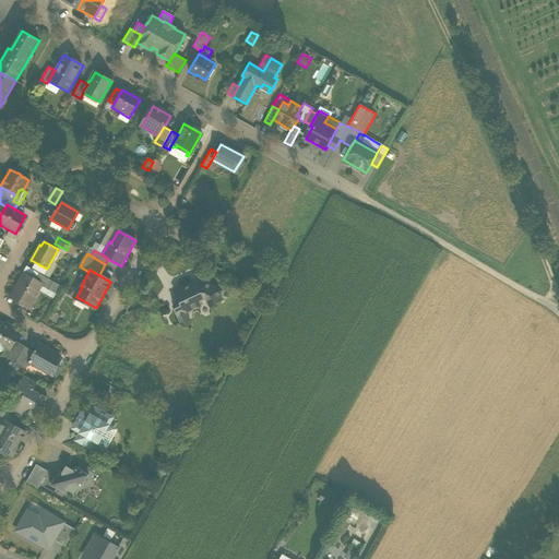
[(10,297),(28,308),(42,284),(43,284),(34,280),(23,273),(10,297)]
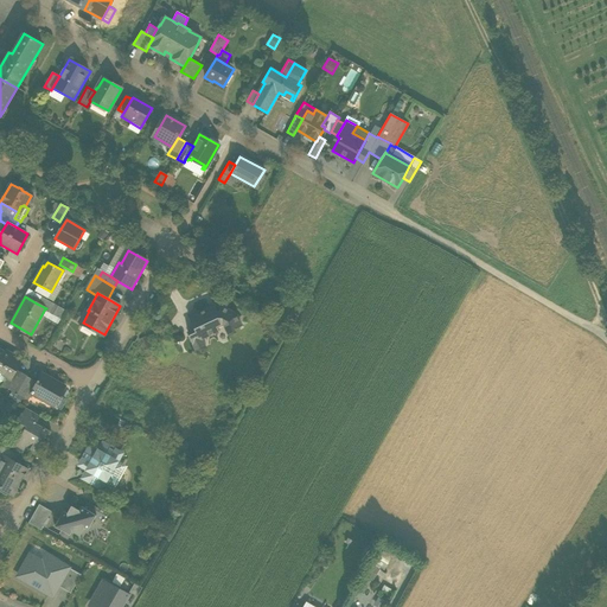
[(45,308),(56,314),(59,307),(40,296),(37,304),(46,308),(45,308)]
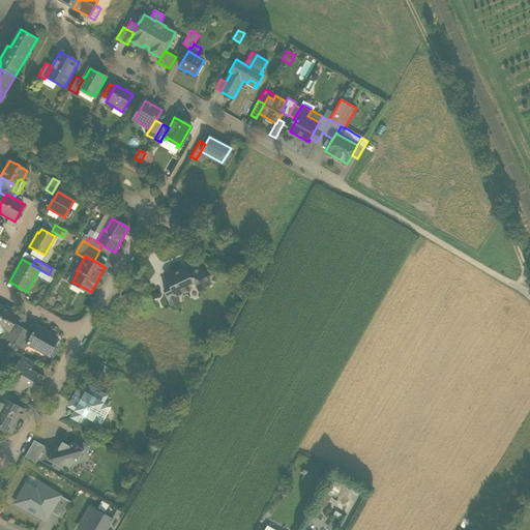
[(171,290),(174,296),(175,296),(190,289),(187,284),(195,281),(197,282),(196,285),(200,293),(205,290),(204,287),(210,284),(206,274),(194,268),(190,272),(189,271),(188,269),(184,270),(183,268),(178,271),(172,274),(177,284),(170,287),(170,288),(171,290)]
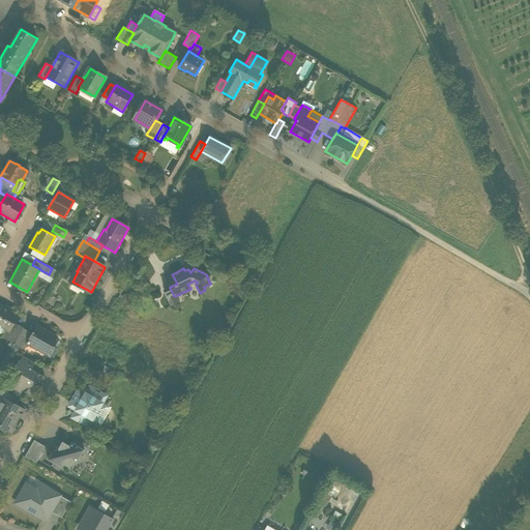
[(165,275),(170,287),(177,284),(172,274),(172,272),(165,275)]
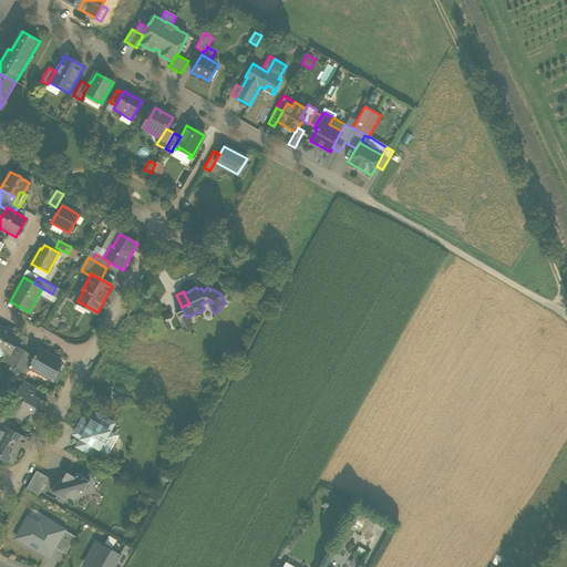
[(176,313),(183,328),(191,323),(187,317),(186,317),(183,310),(176,313)]
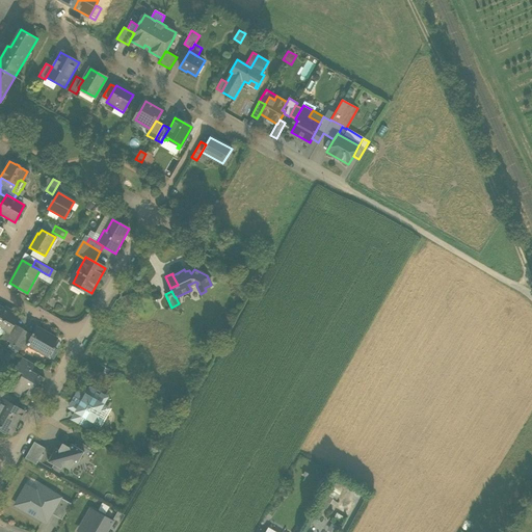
[(0,306),(0,326),(4,328),(5,331),(9,334),(14,324),(19,317),(0,306)]
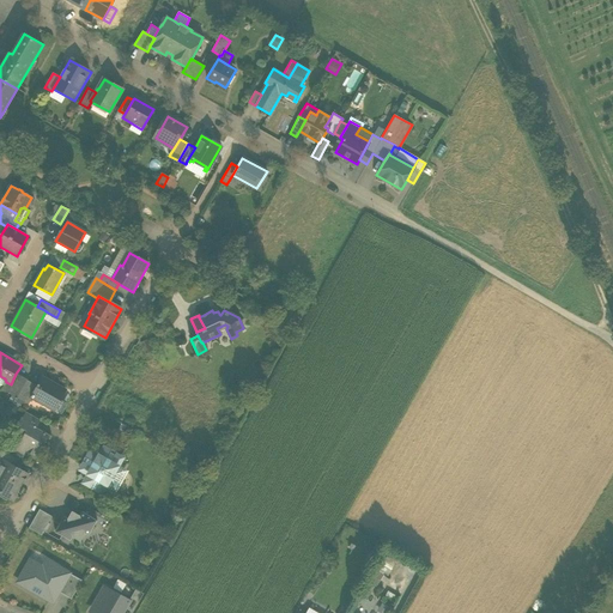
[(171,357),(162,370),(176,382),(187,369),(171,357)]
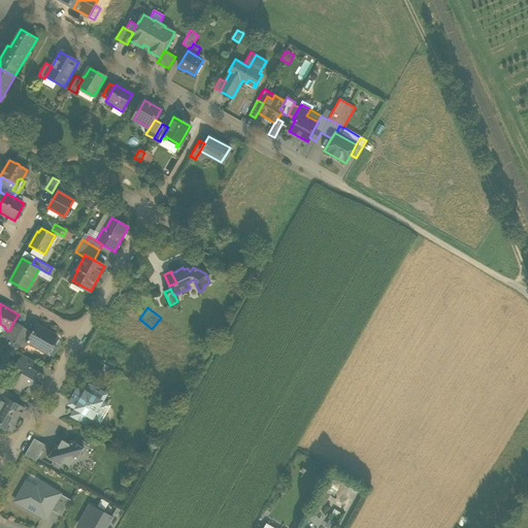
[(2,335),(15,342),(24,328),(13,322),(9,331),(5,329),(3,332),(2,335)]
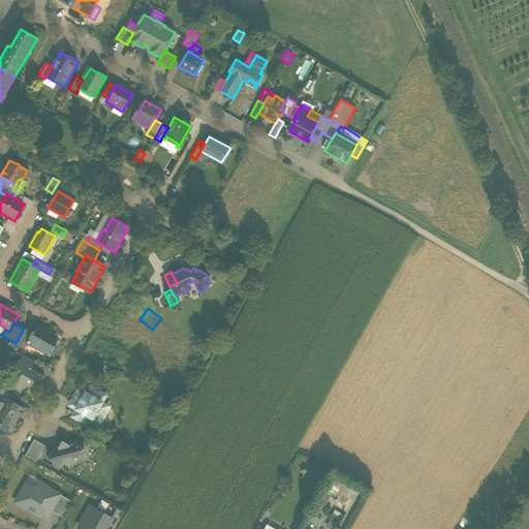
[(28,343),(42,351),(48,343),(52,345),(57,337),(49,332),(48,333),(42,330),(42,329),(37,325),(33,332),(32,334),(27,343),(28,343)]
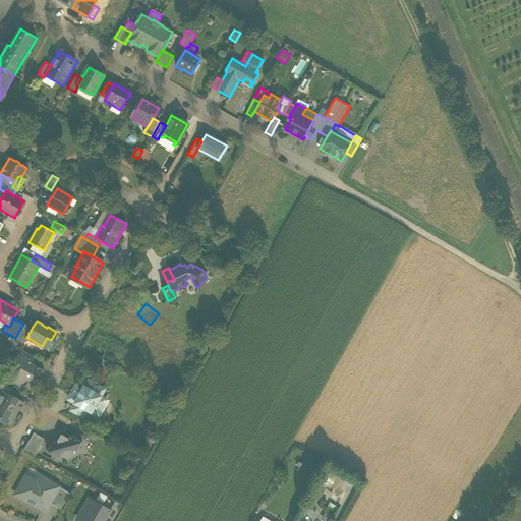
[(32,329),(23,324),(15,338),(24,343),(27,338),(26,338),(32,329)]
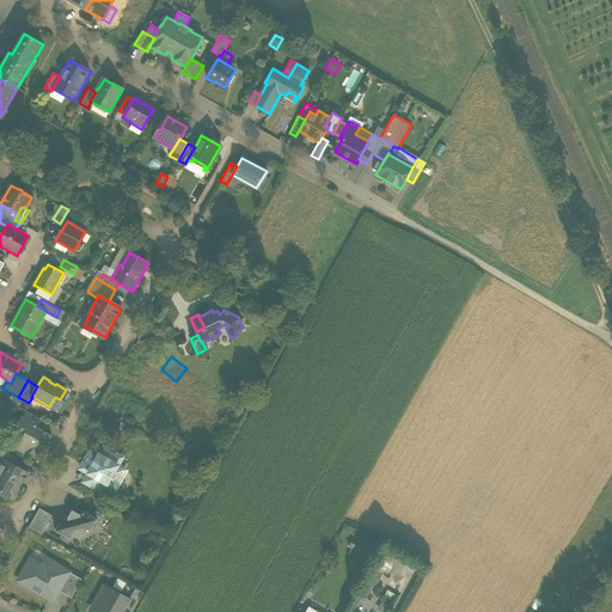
[(55,397),(49,407),(54,410),(60,399),(55,397)]
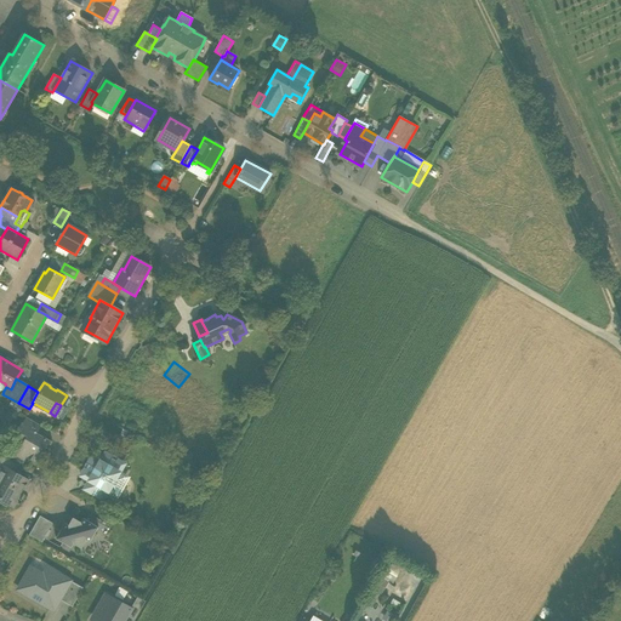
[(22,425),(38,433),(41,426),(27,419),(22,425)]
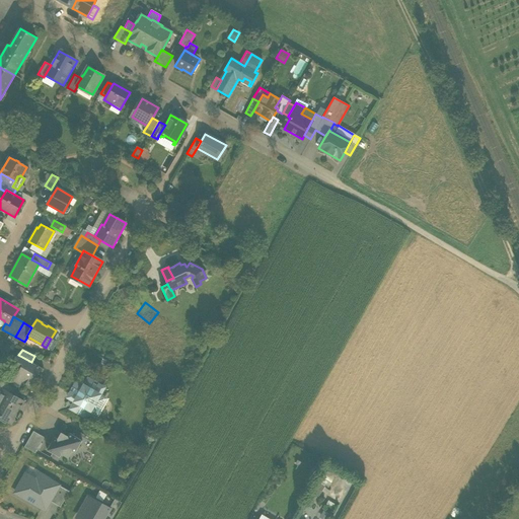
[(14,380),(30,388),(33,382),(25,377),(28,372),(36,377),(38,377),(43,368),(31,362),(18,355),(12,366),(20,370),(14,380)]
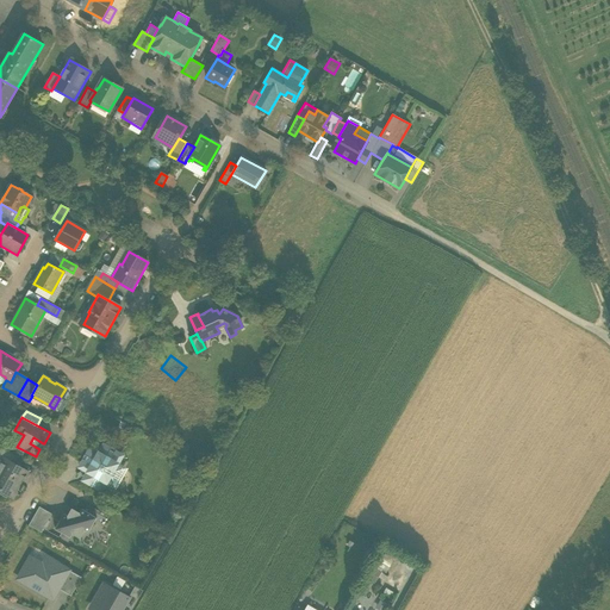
[(39,449),(43,443),(33,437),(30,443),(39,449)]
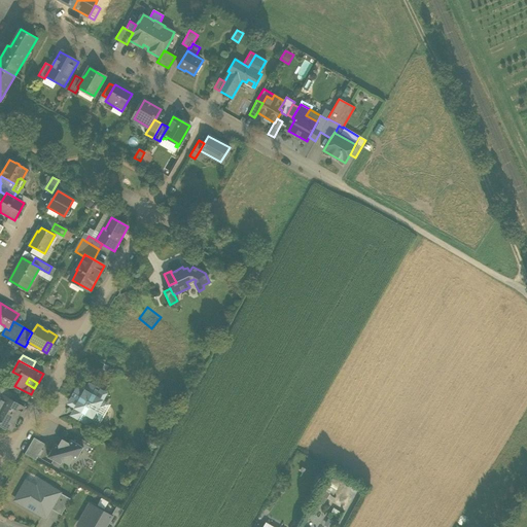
[(72,415),(88,423),(92,416),(99,420),(107,406),(100,401),(104,394),(90,385),(85,392),(78,403),(76,408),(72,415)]
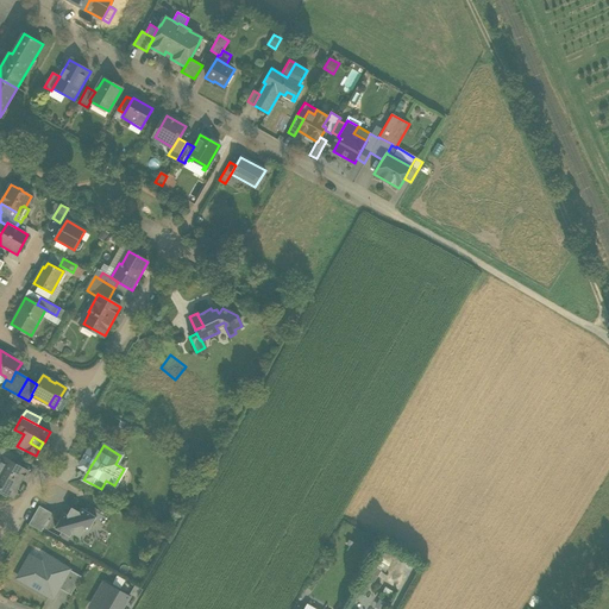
[(5,458),(13,463),(17,457),(0,446),(0,459),(2,462),(5,458)]
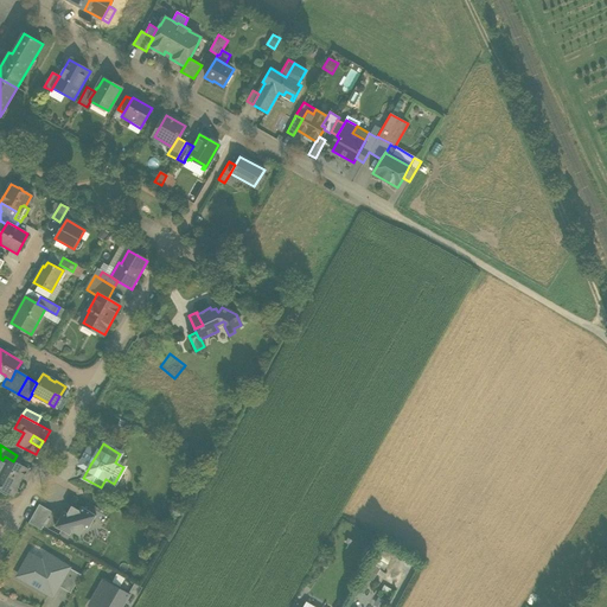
[(81,459),(90,465),(98,452),(88,446),(81,459)]
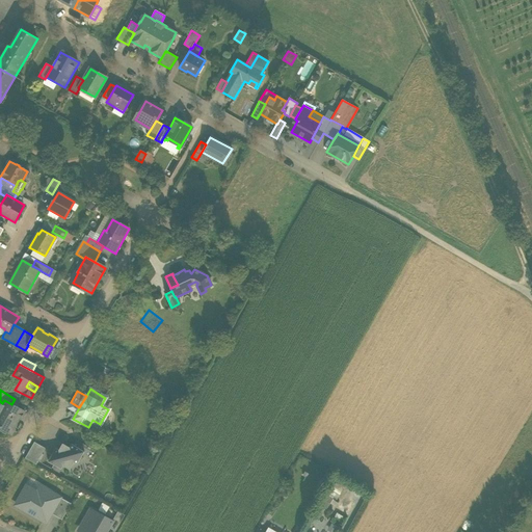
[(0,407),(0,428),(10,434),(24,411),(11,404),(4,400),(2,403),(0,407)]
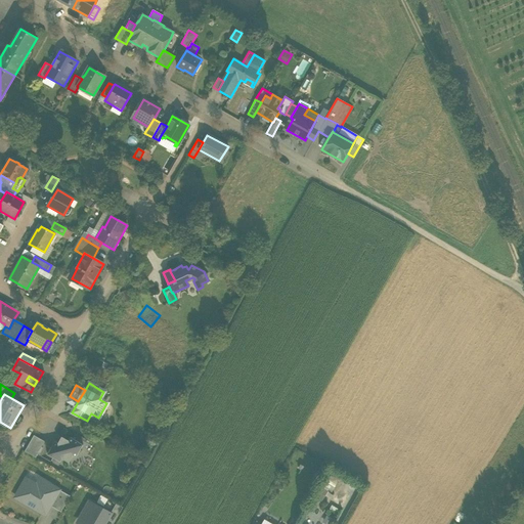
[(78,401),(70,396),(68,400),(76,405),(78,401)]
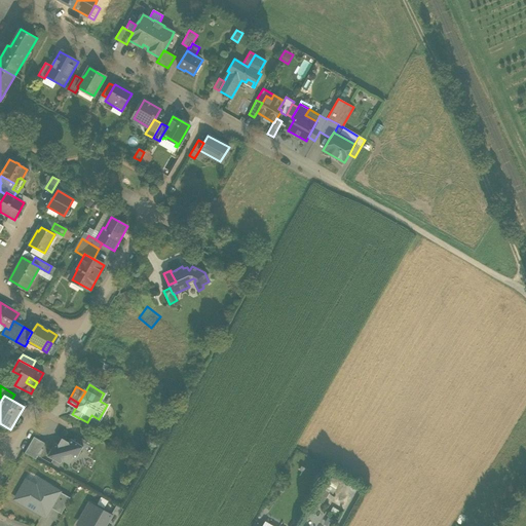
[(25,453),(35,459),(44,443),(34,437),(25,453)]
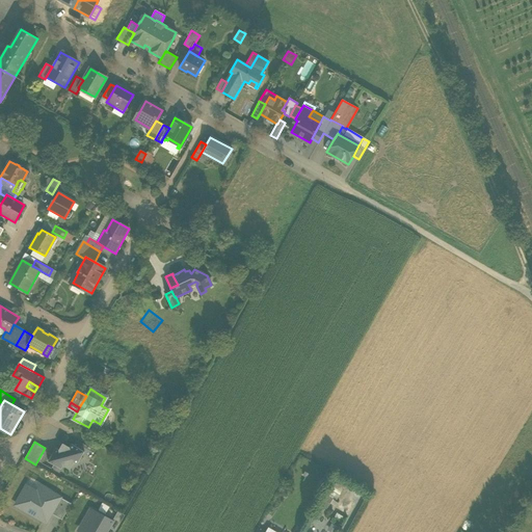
[(60,451),(59,450),(55,448),(48,461),(61,470),(63,466),(70,470),(73,463),(77,464),(84,451),(71,444),(69,448),(62,445),(62,446),(63,447),(60,451)]
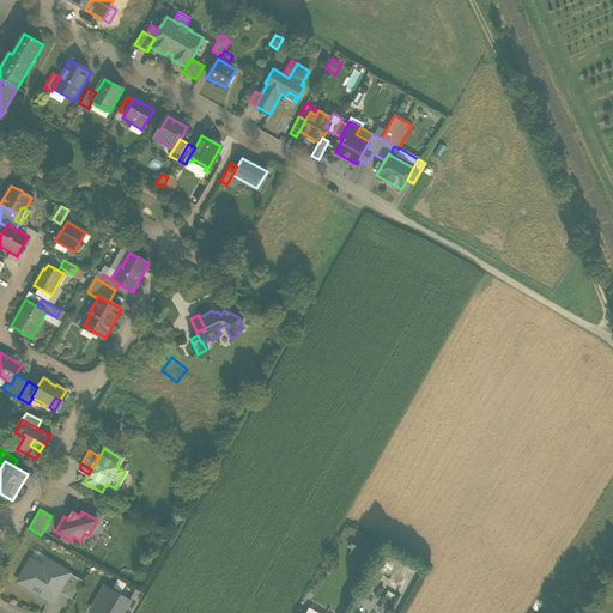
[(37,551),(32,557),(41,563),(46,557),(37,551)]
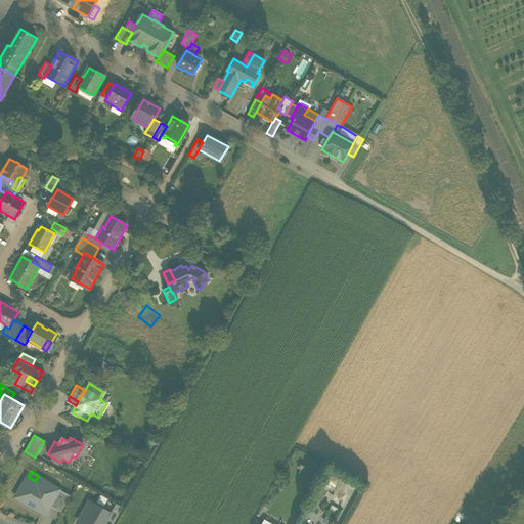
[(50,506),(59,490),(43,481),(40,486),(27,478),(15,497),(45,515),(47,511),(46,511),(49,506),(50,507),(50,506)]
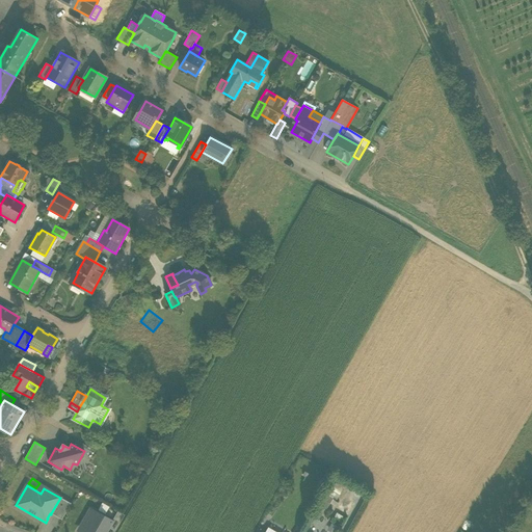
[(71,504),(60,498),(51,513),(61,520),(71,504)]
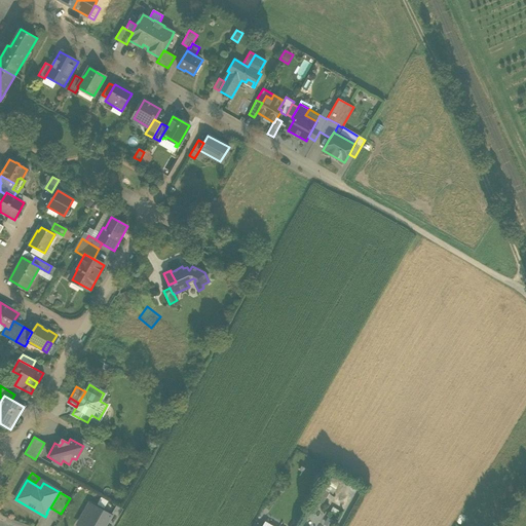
[(92,525),(103,511),(89,503),(79,522),(85,525),(84,525),(92,525)]
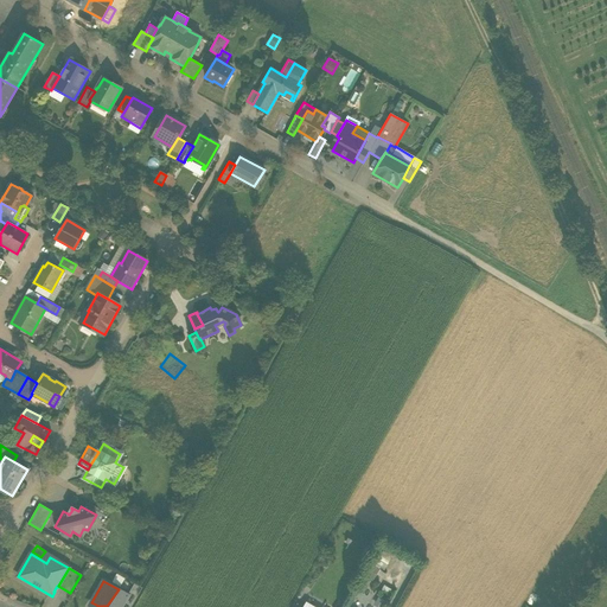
[(128,595),(125,602),(132,606),(142,588),(134,583),(128,594),(128,595)]
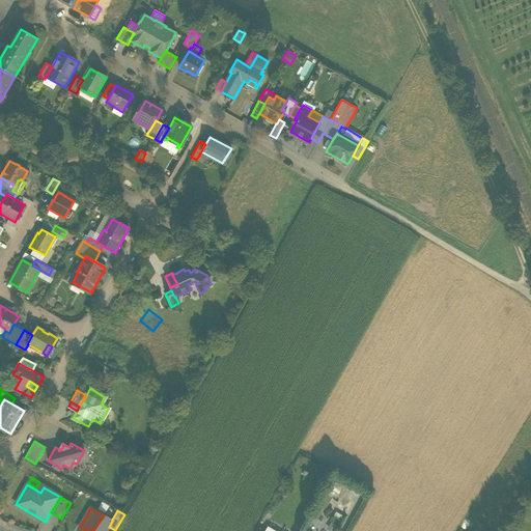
[(112,520),(104,515),(93,530),(106,530),(109,527),(112,521),(112,520)]
